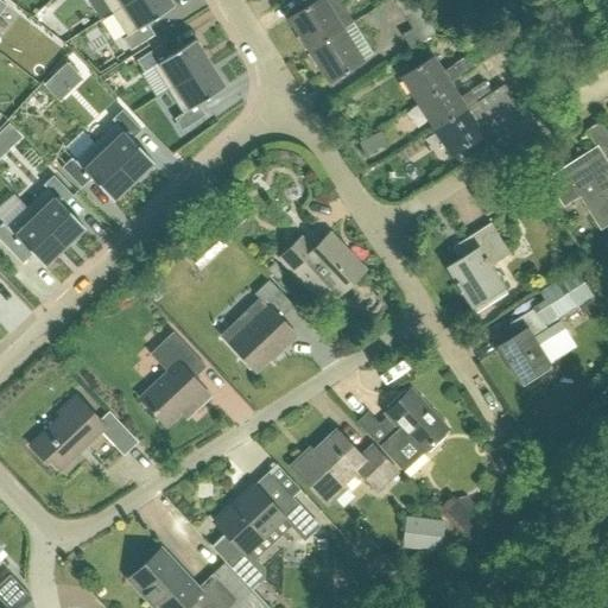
[(102,0),(112,13),(132,0),(102,0)]
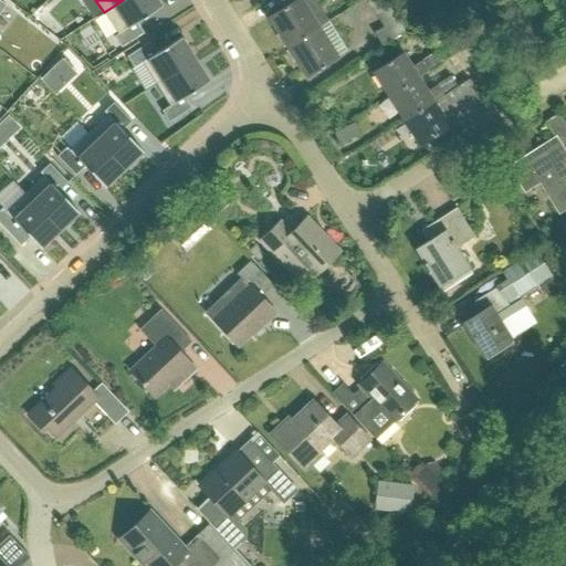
[(156,0),(123,0),(104,12),(117,34),(114,37),(121,48),(144,33),(136,22),(161,7),(156,0)]
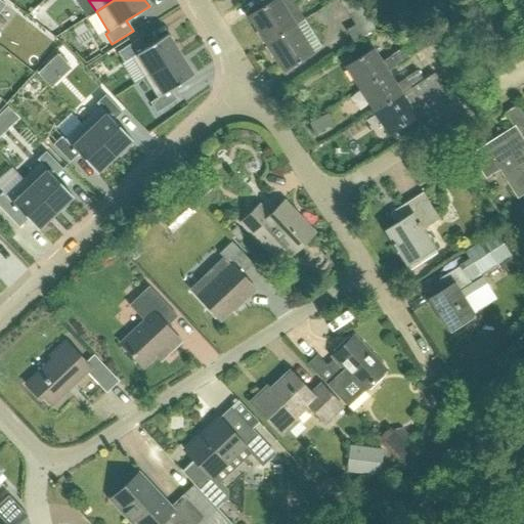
[(266,43),(295,26),(297,24),(303,20),(290,0),(273,0),(249,15),(266,43)]
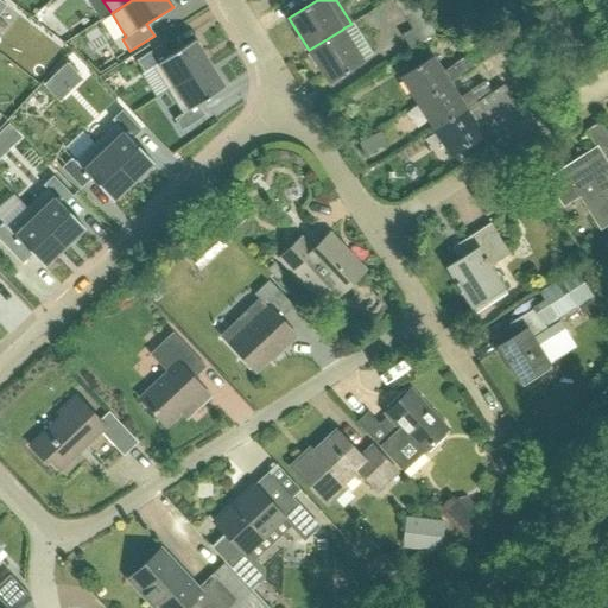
[(435,33),(418,8),(405,17),(413,29),(403,36),(411,49),(435,33)]
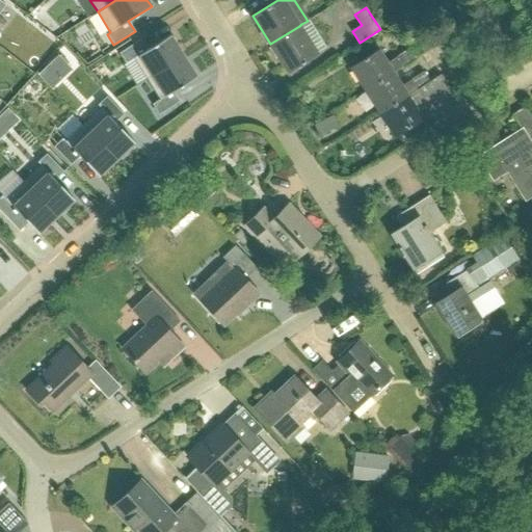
[(299,26),(270,44),(288,72),(317,54),(299,26)]
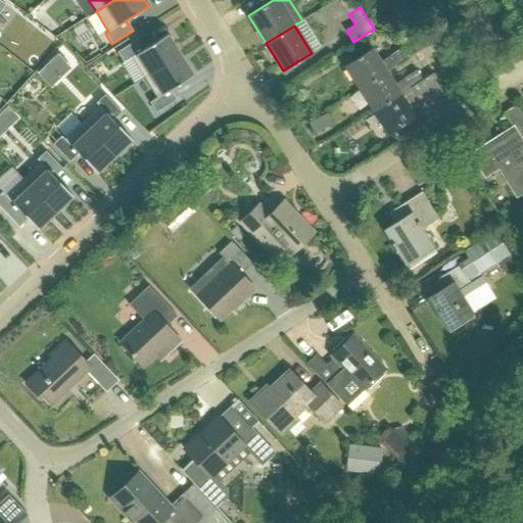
[(131,57),(144,78),(180,55),(167,35),(144,49),(138,39),(116,52),(124,62),(131,57)]
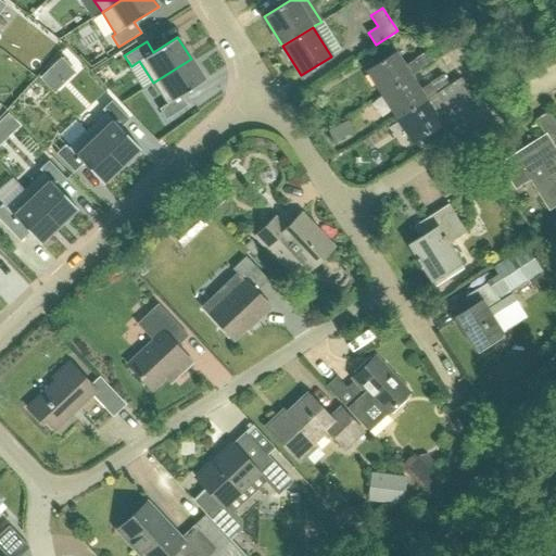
[(394,52),(366,71),(381,93),(409,76),(418,71),(419,72),(433,63),(426,52),(412,61),(412,62),(404,67),(394,52)]
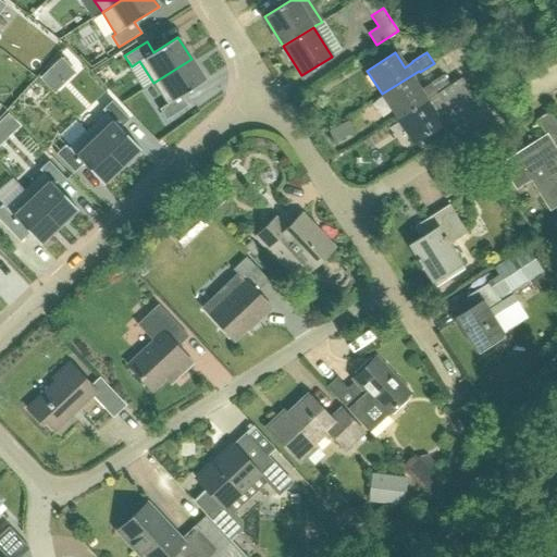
[(192,59),(153,83),(166,103),(159,109),(165,120),(188,107),(181,96),(206,81),(192,59)]
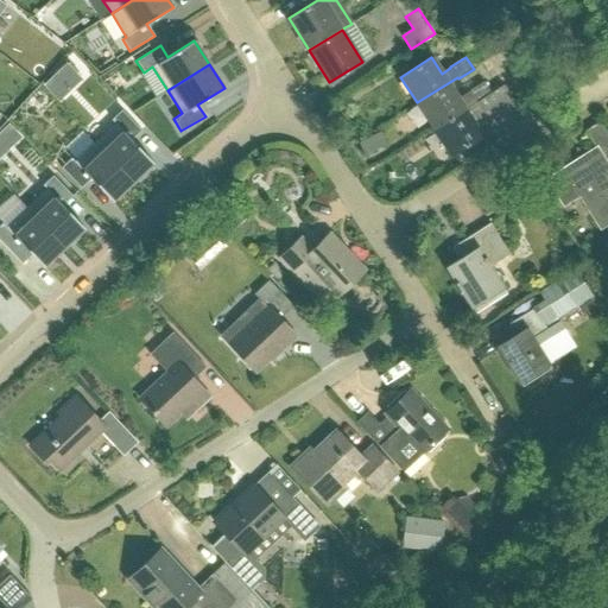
[(434,128),(464,109),(475,102),(489,93),(483,83),(458,99),(448,83),(417,102),(434,128)]
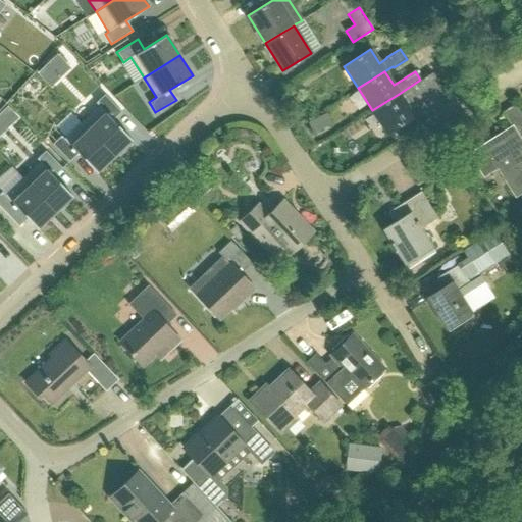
[(421,80),(420,80),(408,88),(414,98),(427,90),(421,80)]
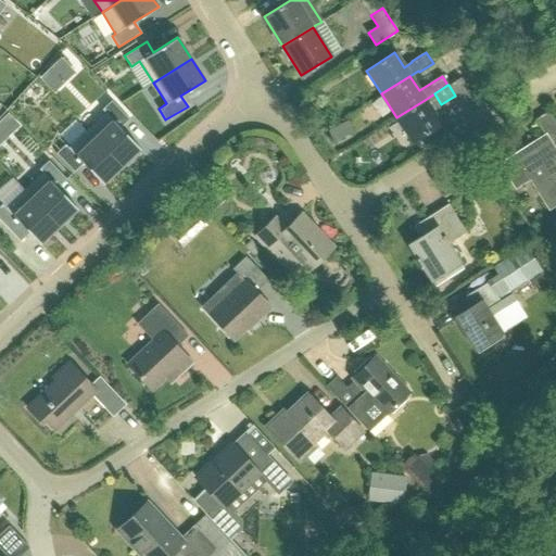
[(425,100),(396,117),(412,141),(440,124),(425,100)]
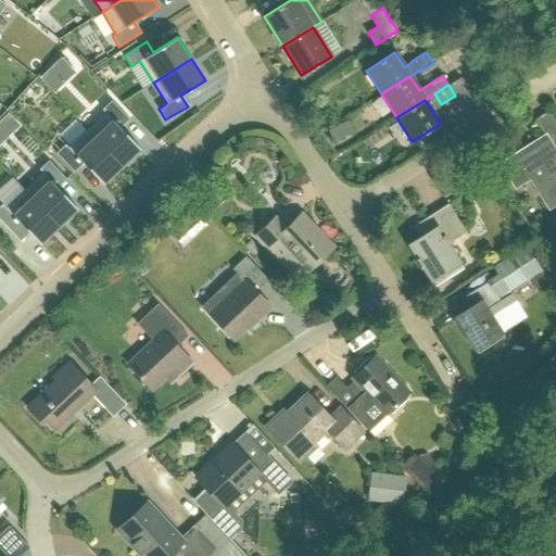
[(104,113),(86,130),(121,167),(139,149),(119,128),(129,119),(111,101),(101,110),(104,113)]
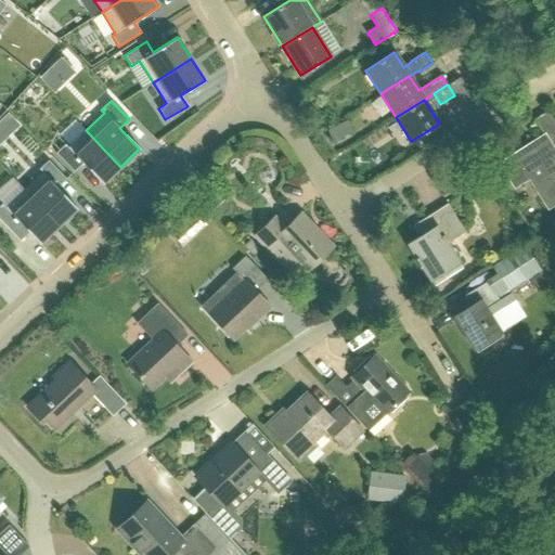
[(554,204),(554,149),(554,147),(554,123),(547,111),(534,119),(544,133),(512,154),(498,163),(514,189),(528,179),(547,209),(554,204)]
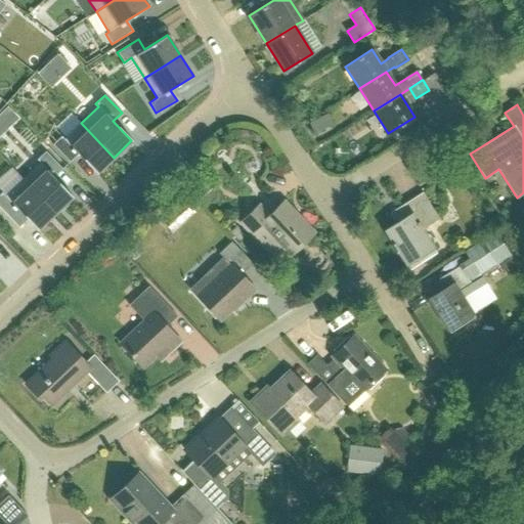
[(96,174),(114,158),(81,123),(64,139),(61,136),(52,144),(70,163),(78,155),(96,174)]
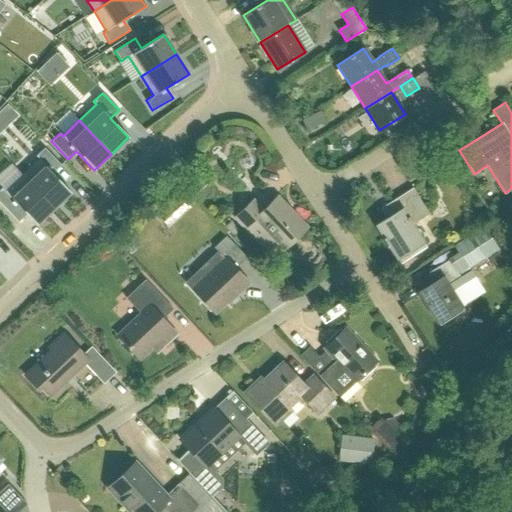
[(22,175),(53,209),(71,192),(52,173),(61,165),(44,148),(35,156),(38,159),(22,175)]
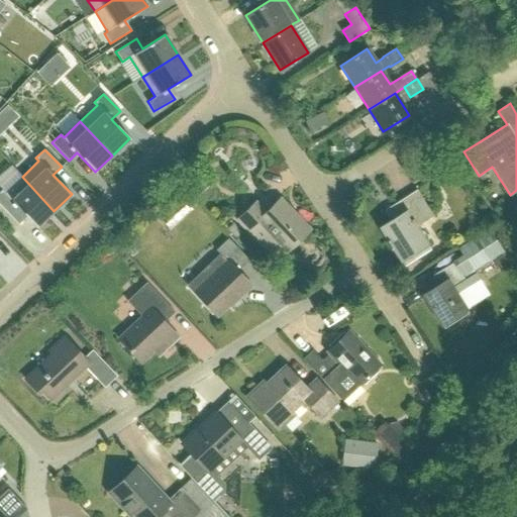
[(0,173),(2,175),(9,165),(0,158),(0,173)]
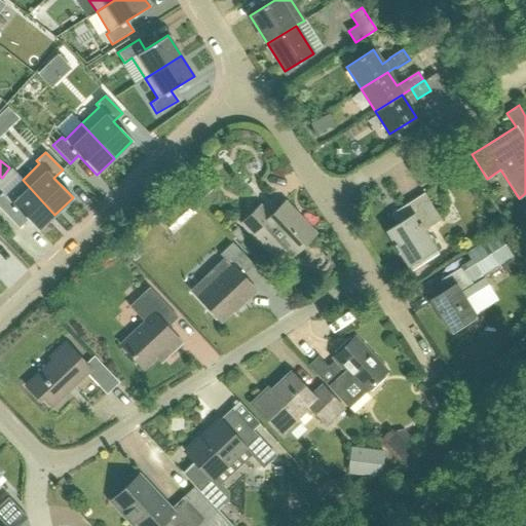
[(54,215),(23,180),(5,196),(2,193),(0,194),(0,209),(19,228),(27,221),(37,231),(54,215)]
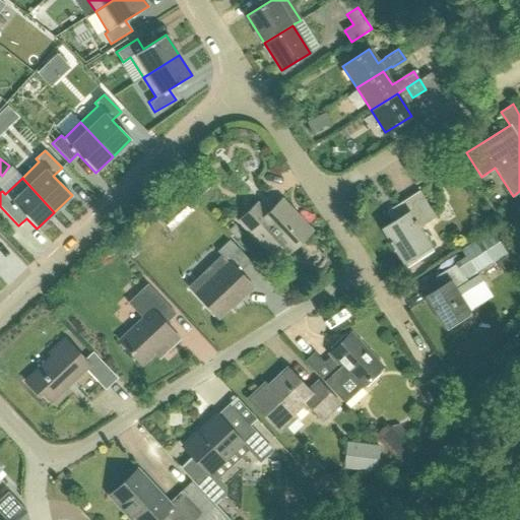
[(402,202),(386,212),(393,223),(383,230),(403,263),(406,268),(433,252),(430,247),(431,246),(419,229),(437,218),(419,191),(402,202)]
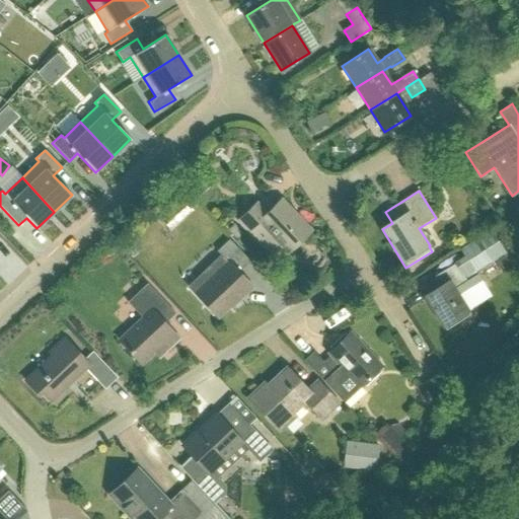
[(311,231),(281,200),(266,213),(256,203),(238,221),(261,244),(271,235),(288,253),(311,231)]
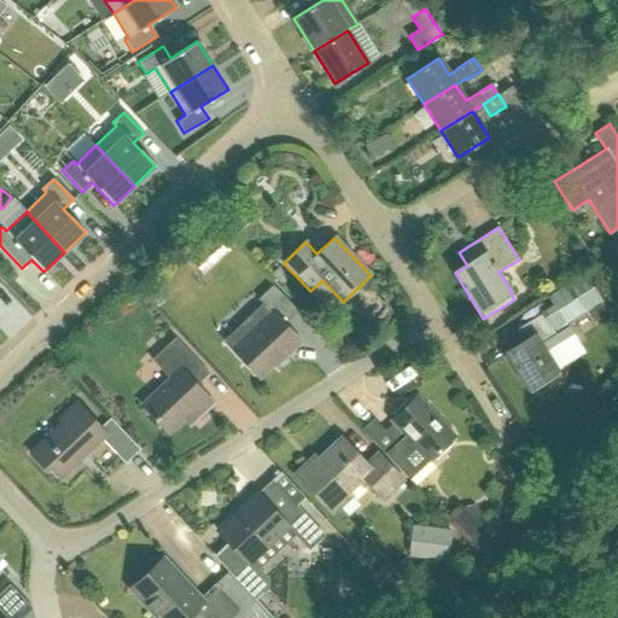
[(274,367),(301,342),(284,325),(298,312),(273,285),(258,299),(272,314),(233,350),(258,378),(273,365),(274,367)]
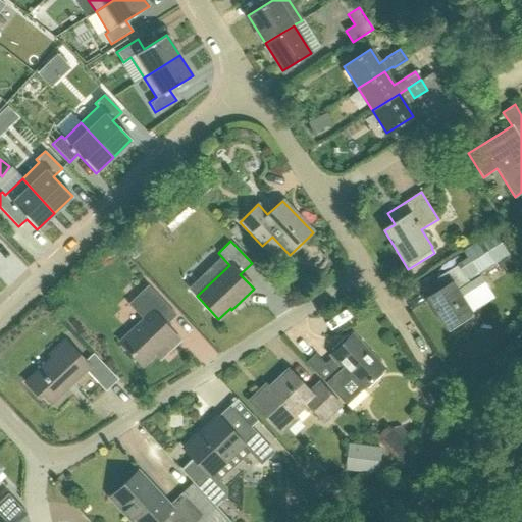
[(449,332),(450,334),(460,328),(459,326),(472,317),(470,314),(456,292),(479,277),(468,259),(437,278),(444,289),(426,299),(445,329),(448,332),(449,332)]
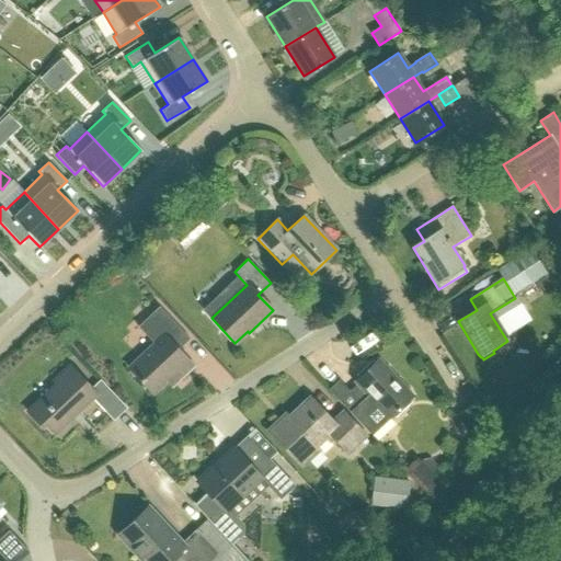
[(175,375),(179,378),(193,365),(190,362),(178,350),(190,339),(168,317),(161,309),(144,325),(150,333),(147,336),(153,344),(128,368),(152,393),(174,373),(175,375)]
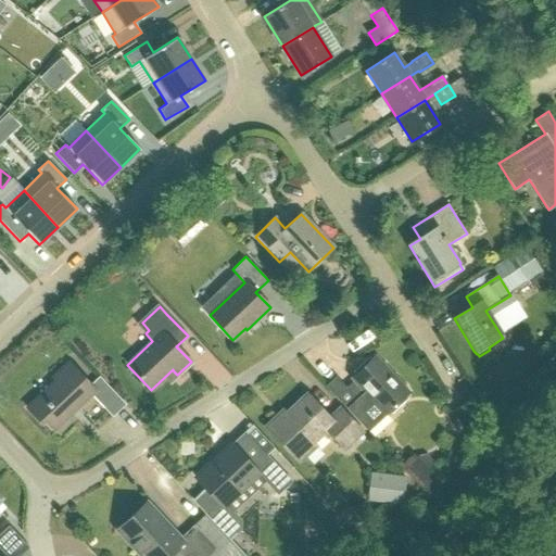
[(384,414),(408,391),(376,356),(345,384),(337,376),(327,386),(349,409),(367,430),(384,414)]
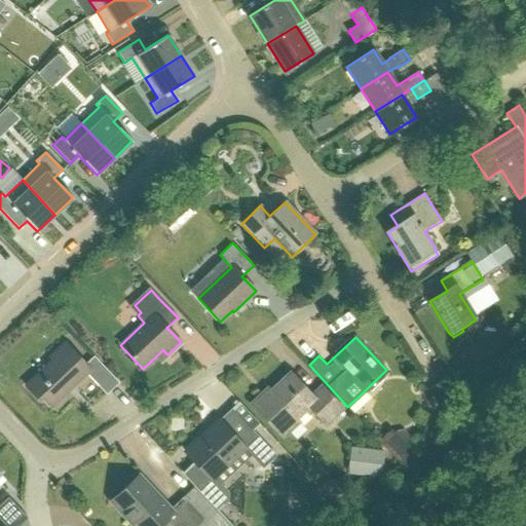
[(85,365),(65,343),(50,358),(52,360),(26,385),(40,401),(43,398),(51,407),(86,373),(107,395),(119,383),(95,357),(85,365)]
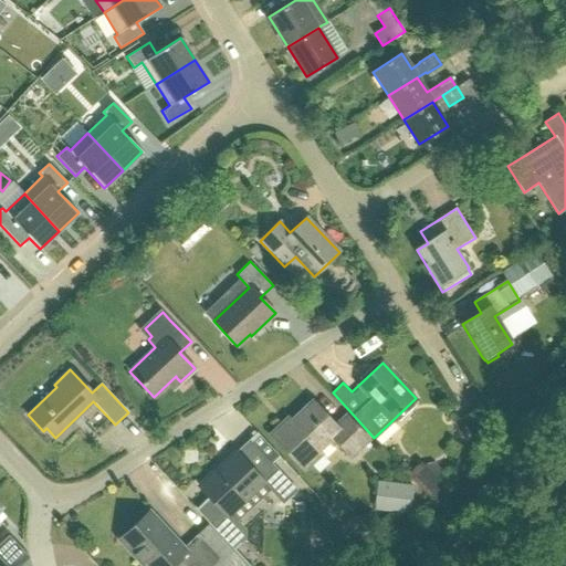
[(335,425),(313,400),(284,427),(282,423),(270,433),(304,471),(322,453),(320,450),(328,442),(332,446),(336,441),(350,457),(369,440),(346,415),(335,425)]
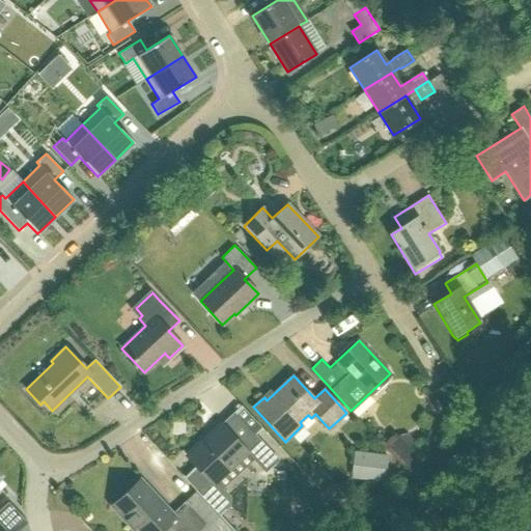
[(278,459),(252,431),(240,443),(222,424),(201,444),(199,442),(187,453),(189,455),(188,456),(197,467),(186,477),(176,468),(175,469),(233,530),(235,530),(220,514),(230,505),(230,497),(216,481),(247,452),(266,472),(277,460),(278,459)]
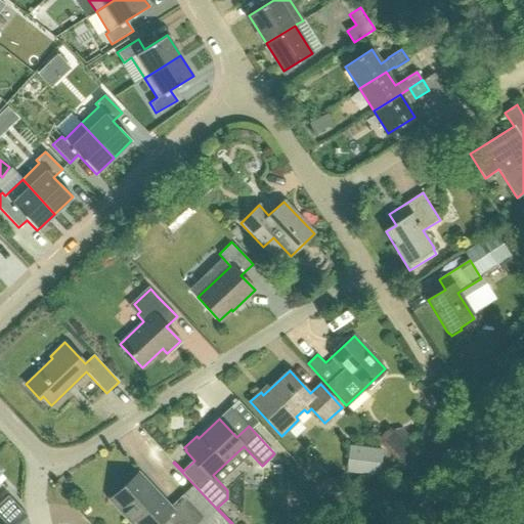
[(401,461),(410,451),(393,431),(383,441),(401,461)]
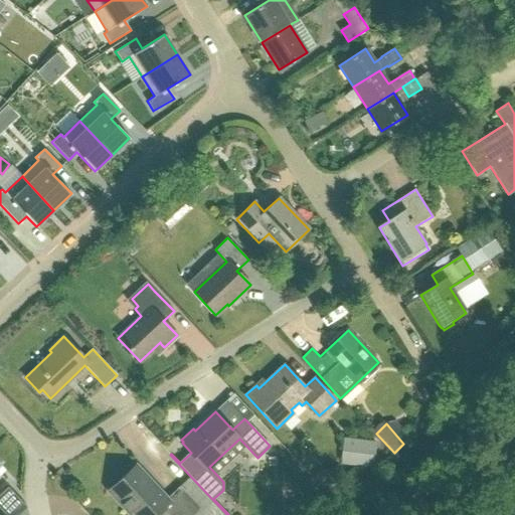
[(167,499),(136,465),(109,490),(131,514),(156,514),(164,508),(170,514),(195,514),(203,509),(181,486),(167,499)]
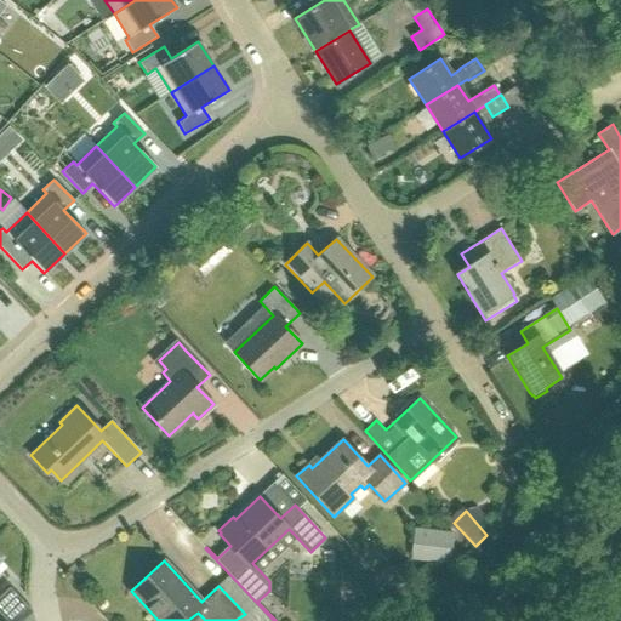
[(0,594),(0,609),(16,594),(9,587),(0,594)]
